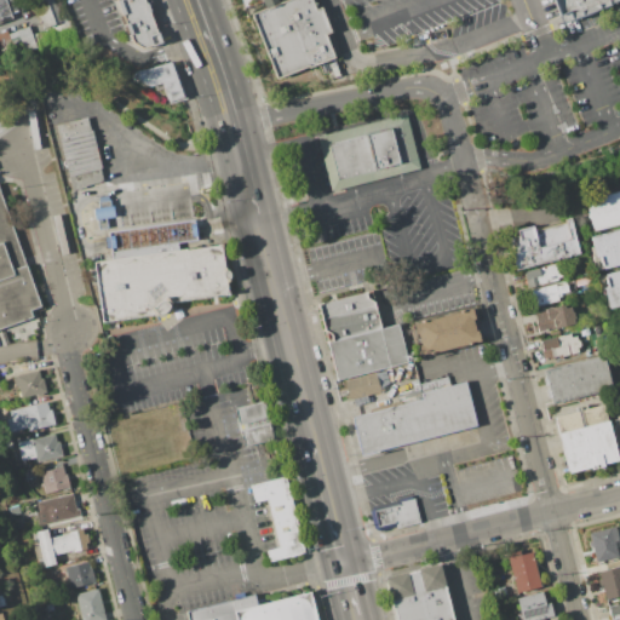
[(0,0),(6,0),(13,18),(0,23),(0,0)]
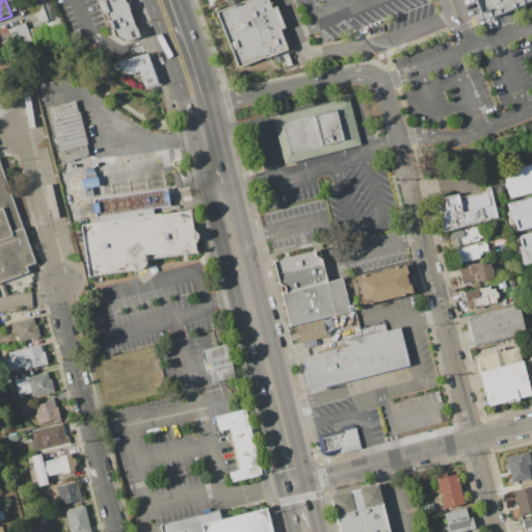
[(29,29),(42,25),(41,23),(36,25),(26,0),(50,0),(57,19),(59,18),(65,33),(35,45),(29,29)]
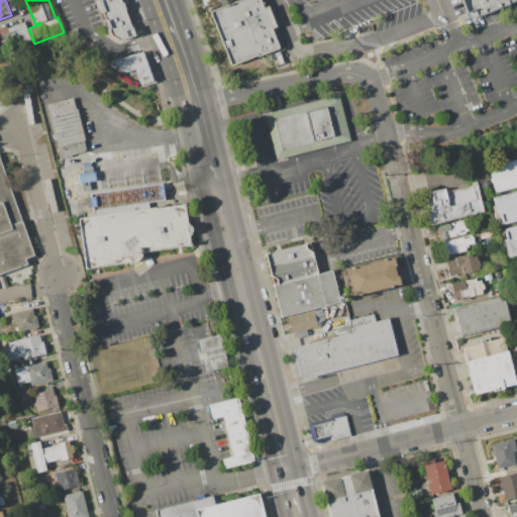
[(120,0),(121,2),(123,2),(125,9),(124,9),(131,27),(134,35),(126,38),(126,37),(119,40),(110,35),(108,29),(107,29),(104,20),(105,19),(102,13),(101,13),(96,0),(120,0)]
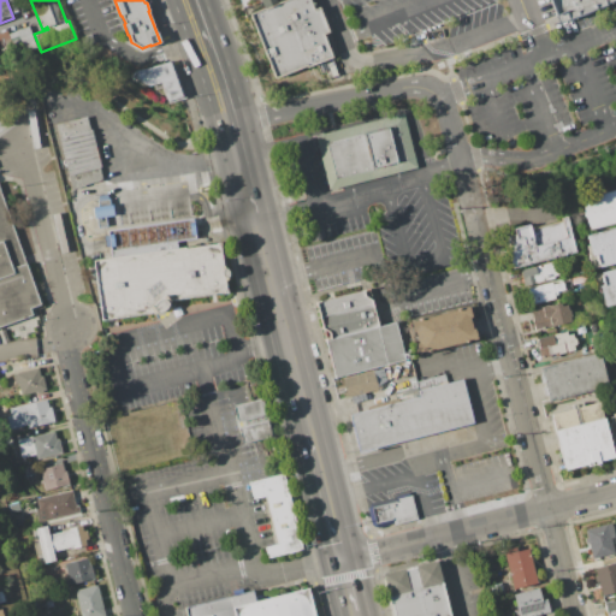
[(249,13),(262,7),(260,0),(276,0),(277,1),(279,0),(311,0),(314,9),(319,6),(330,31),(324,34),(339,75),(329,80),(325,72),(320,73),(317,63),(307,67),(306,65),(274,77),(249,13)]
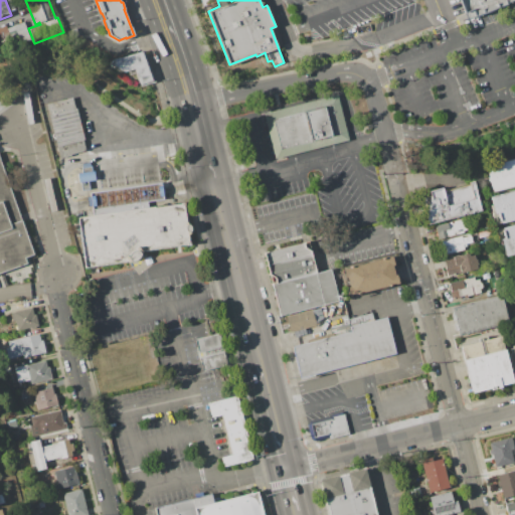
[(506,0),(473,13),(468,0),(506,0)]
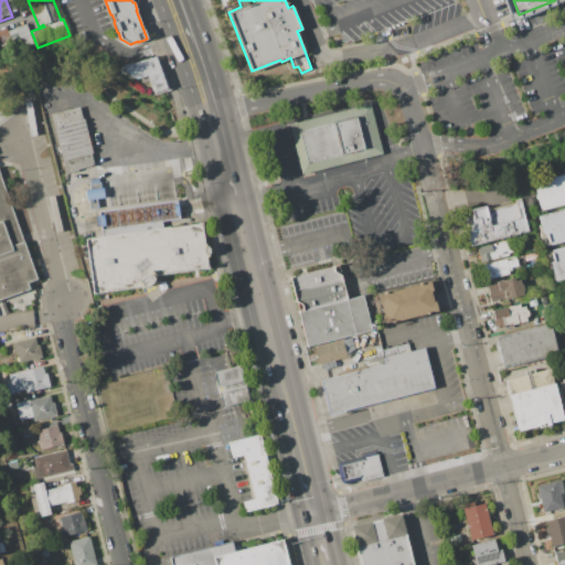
[(0,29),(7,27),(8,30),(24,23),(32,44),(12,45),(11,42),(0,46),(0,29)]
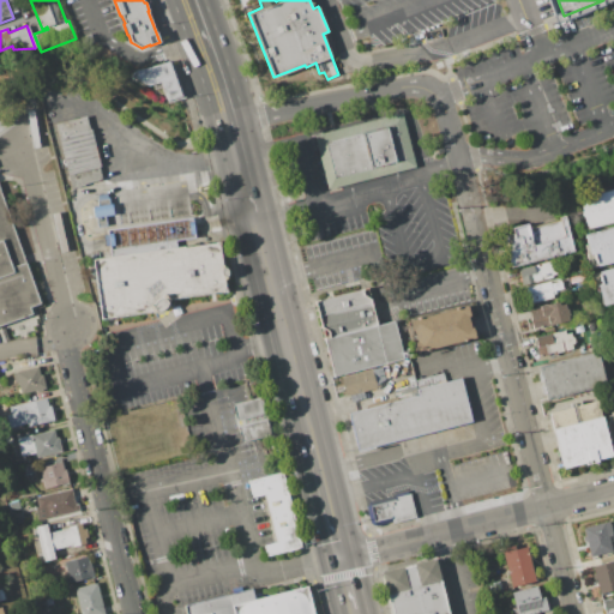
[(133,72),(169,61),(182,98),(168,103),(162,88),(155,90),(154,84),(148,86),(134,77),(133,72)]
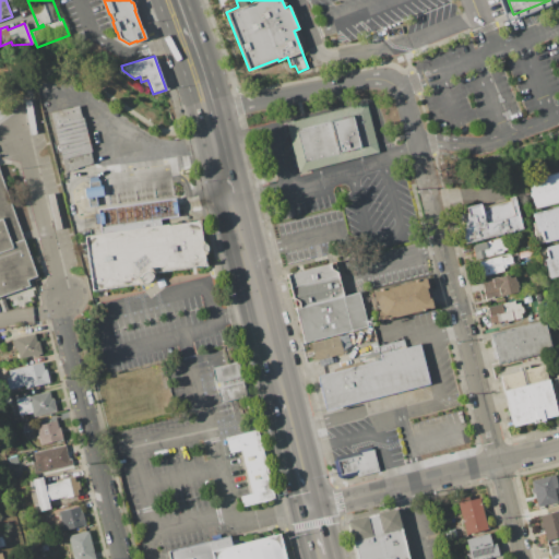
[(286,123),(366,103),(379,152),(298,173),(286,123)]
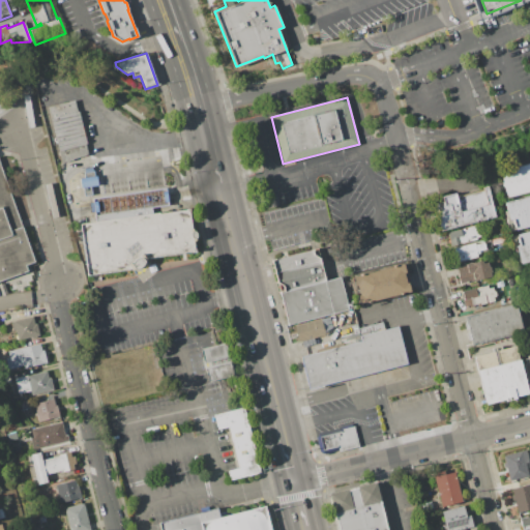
[(48,107),(75,99),(78,112),(79,112),(87,144),(86,144),(89,155),(62,163),(48,107)]
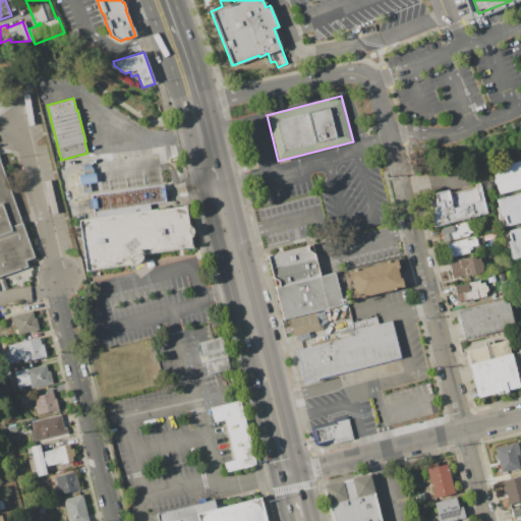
[(0,276),(0,159),(35,258),(25,262),(27,267),(0,276)]
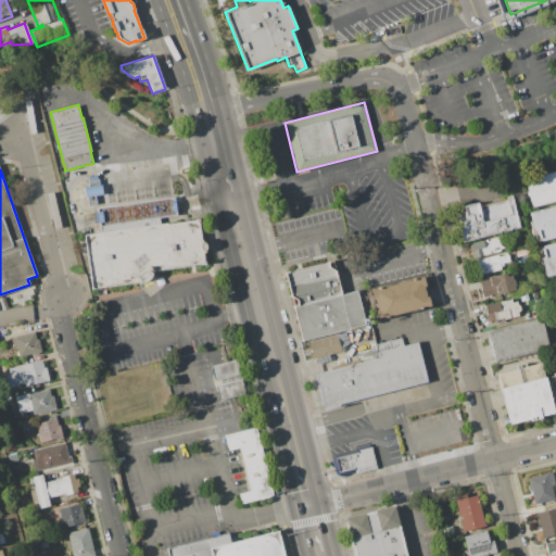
[(531,210),(555,202),(555,172),(523,181),(531,210)]
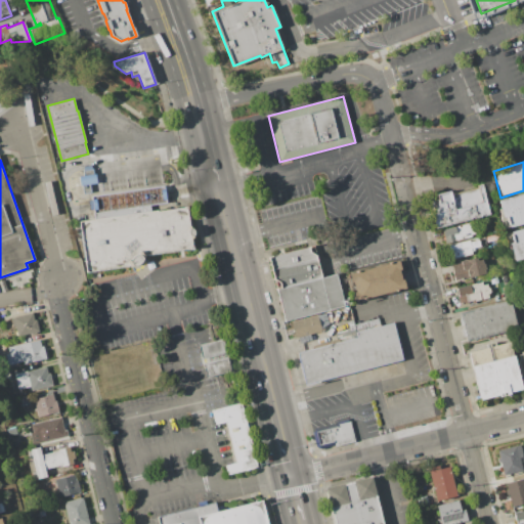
[(79,176),(84,175),(83,170),(93,168),(94,174),(95,174),(97,183),(90,184),(91,192),(84,193),(83,185),(80,185),(79,176)]
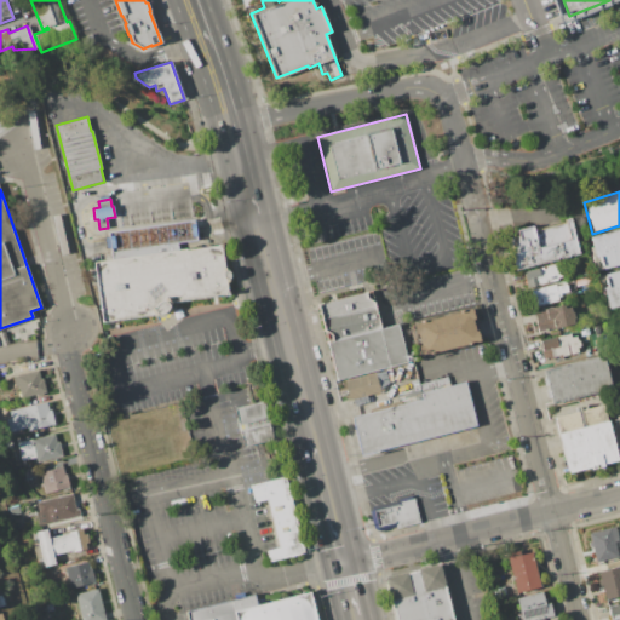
[(515,270),(558,259),(557,258),(560,258),(560,259),(570,257),(569,254),(572,254),(572,257),(579,254),(570,218),(564,219),(564,223),(534,230),(533,225),(515,230),(517,240),(515,241),(517,251),(511,252),(515,270)]
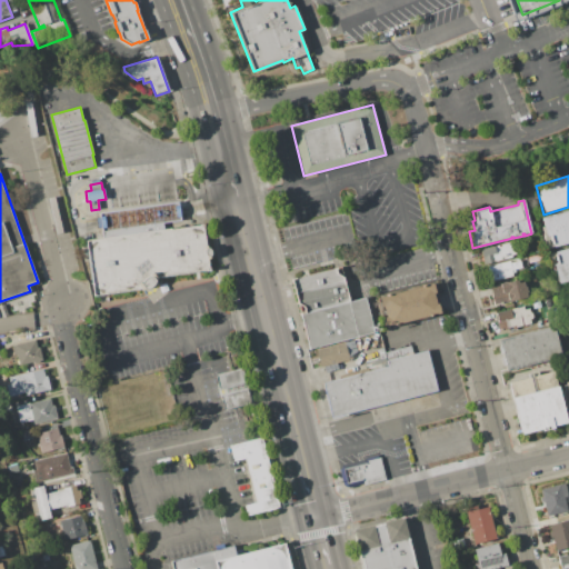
[(100,213),(178,202),(179,210),(181,221),(163,223),(163,229),(103,238),(101,228),(98,228),(97,223),(96,217),(100,217),(100,213)]
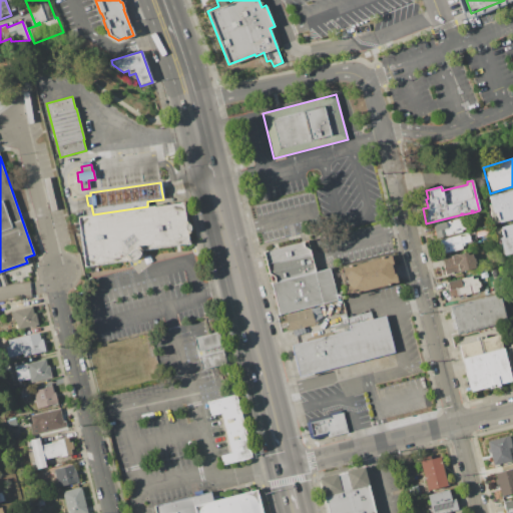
[(512,190),(512,219),(494,225),(487,197),(512,190)]
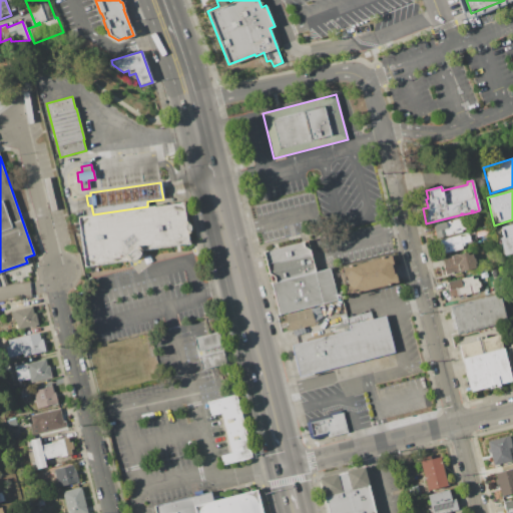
[(84,267),(77,216),(93,214),(147,206),(154,205),(154,207),(183,203),(186,222),(187,223),(189,225),(190,226),(190,228),(190,230),(189,232),(187,233),(189,243),(142,250),(140,254),(137,258),(133,260),(129,261),(84,267)]
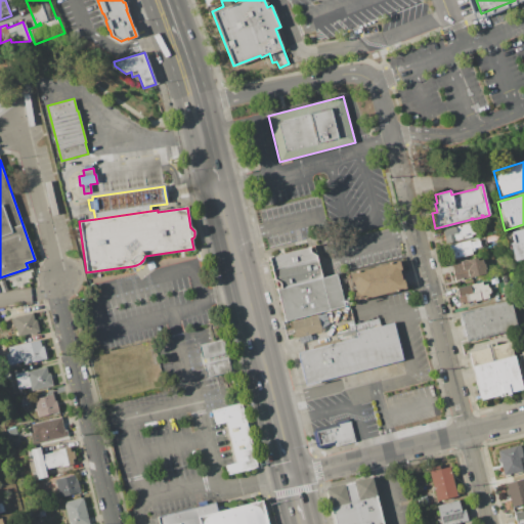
[(441,230),(445,244),(472,237),(469,223),(441,230)]
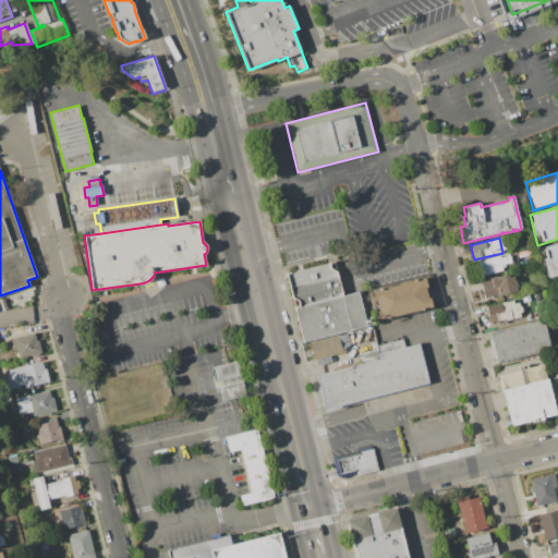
[(557,243),(557,276),(547,279),(538,249),(557,243)]
